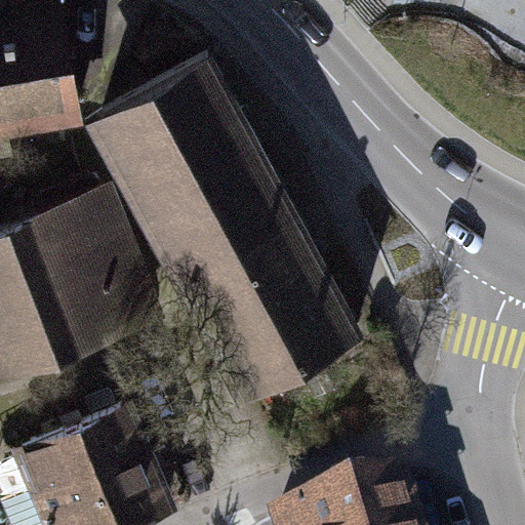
[(0,0),(0,148),(13,146),(9,118),(80,107),(62,0),(0,0)]
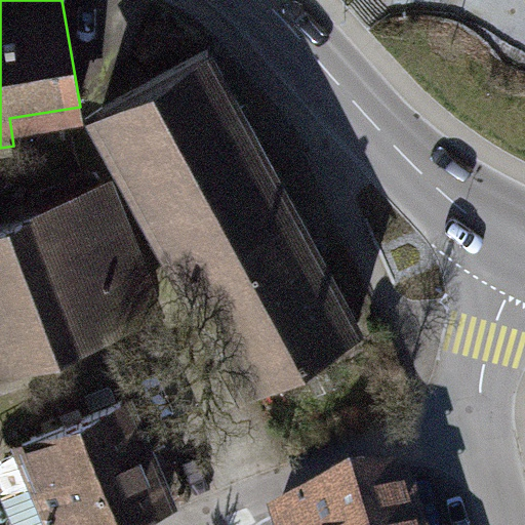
[(207,47),(102,105),(254,384),(361,325),(207,47)]
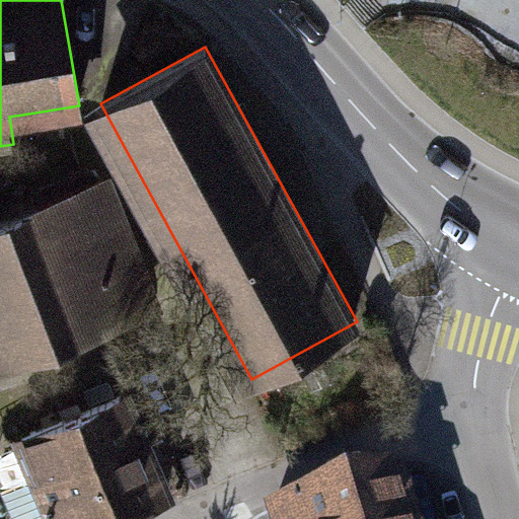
[(135,258),(103,179),(0,222),(0,367),(131,318),(113,268),(135,258)]
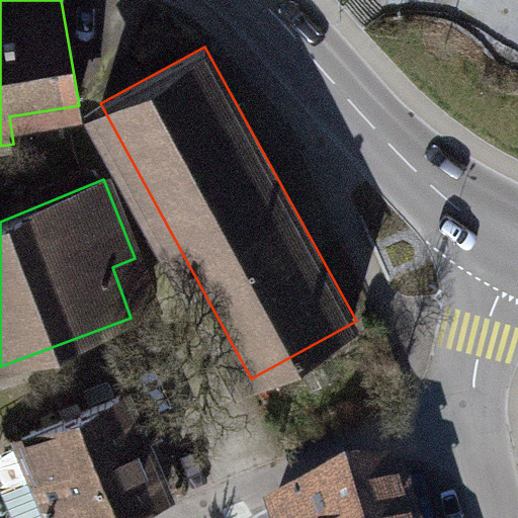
[(126,391),(16,438),(50,517),(104,517),(184,485),(163,434),(148,440),(126,391)]
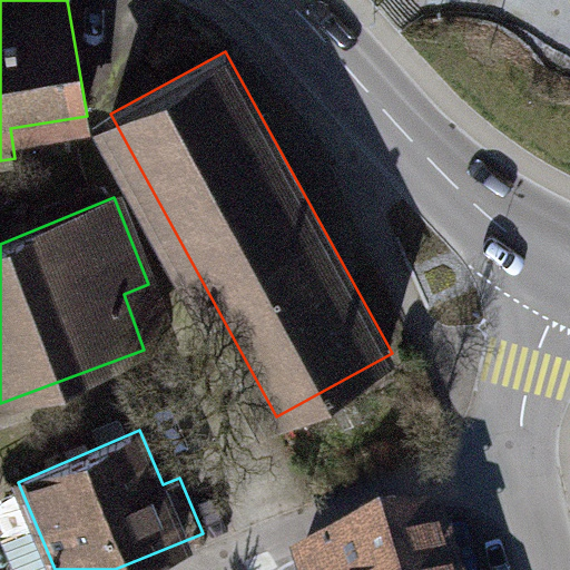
[(454,569),(439,519),(300,561),(302,569),(454,569)]
